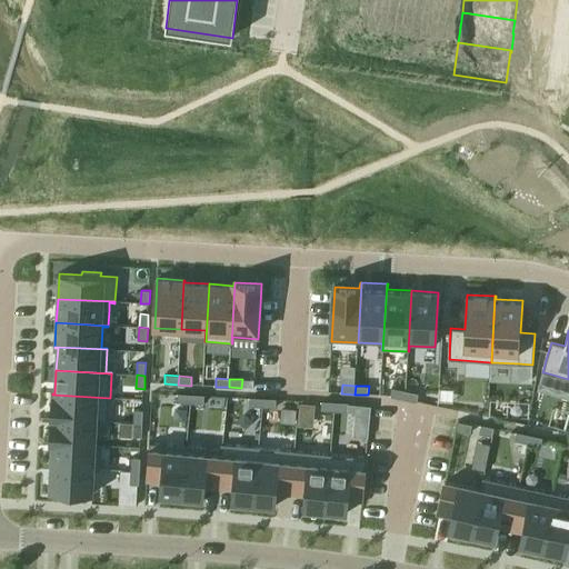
[(392,388),(391,397),(405,399),(406,393),(406,391),(392,388)]
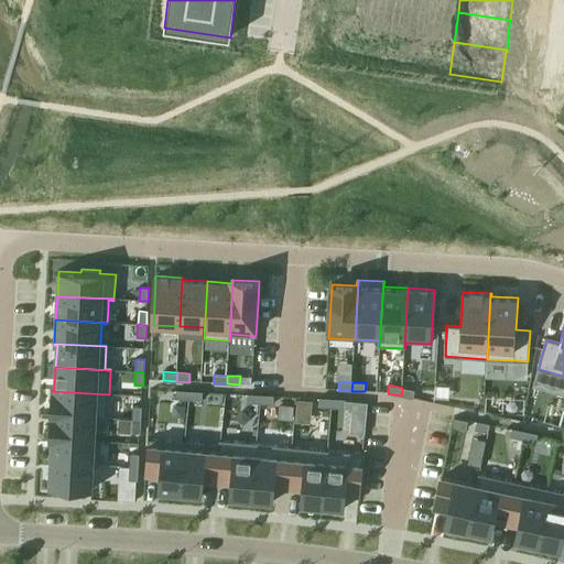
[(402,390),(401,396),(413,399),(415,390),(402,388),(402,390)]
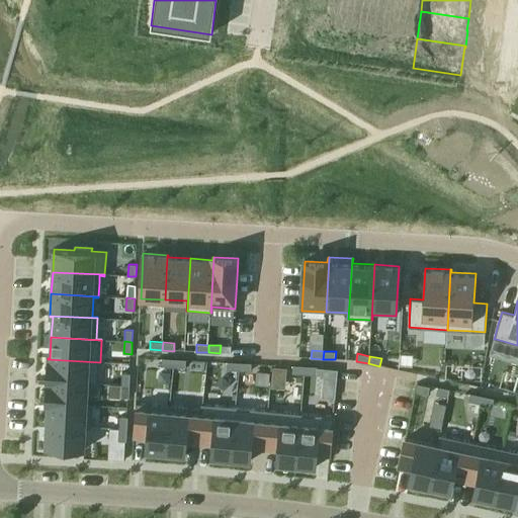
[(162,358),(162,366),(174,367),(174,364),(174,359),(162,358)]
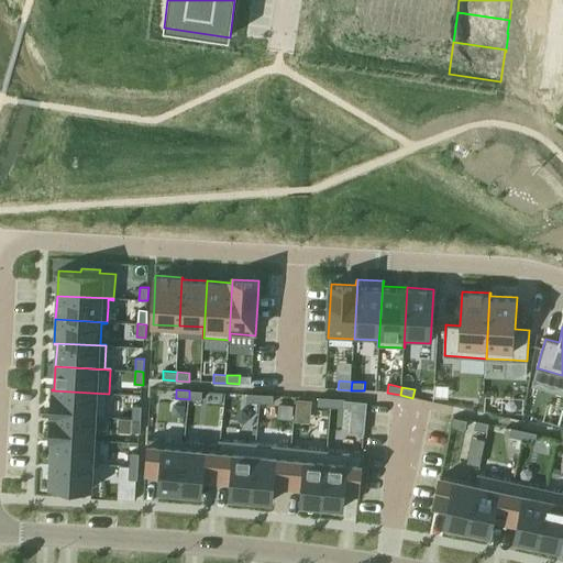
[(52,390),(51,414),(108,417),(109,394),(52,390)]
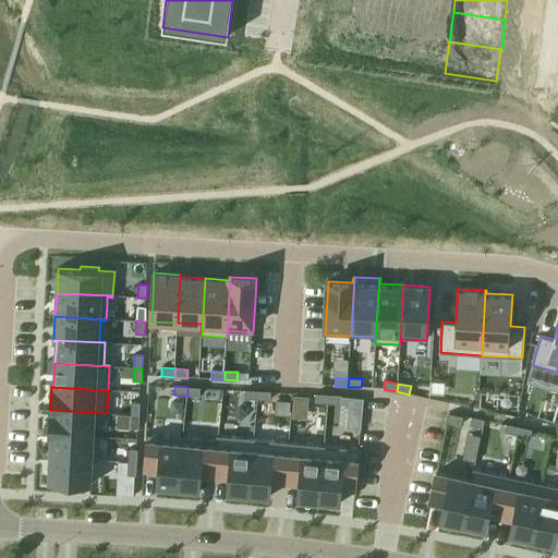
[(187,392),(187,396),(201,396),(201,387),(187,387),(187,392)]
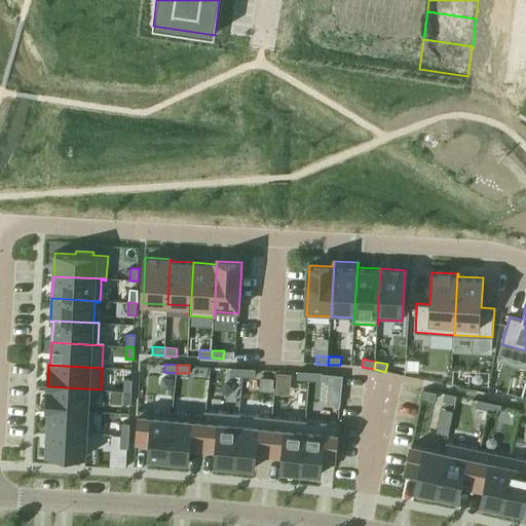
[(231,368),(230,376),(242,376),(243,374),(243,368),(231,368)]
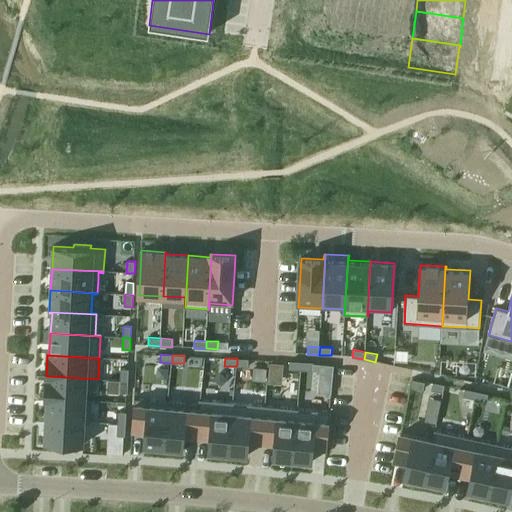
[(237,364),(236,366),(248,367),(249,359),(237,358),(237,364)]
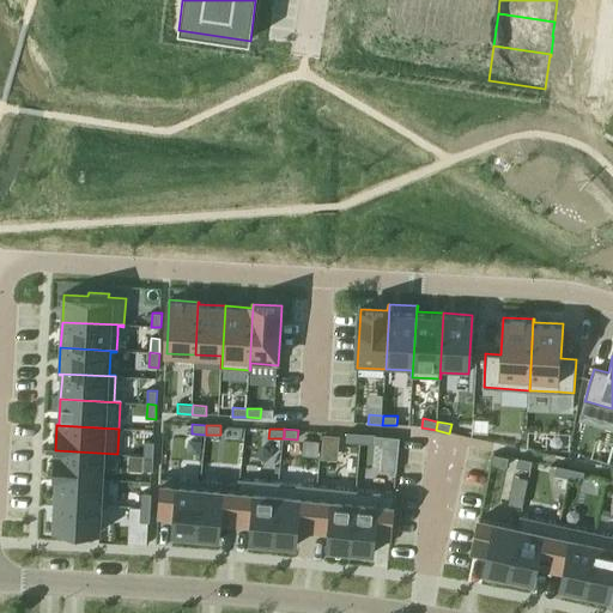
[(347,432),(346,442),(360,443),(360,439),(362,434),(347,432)]
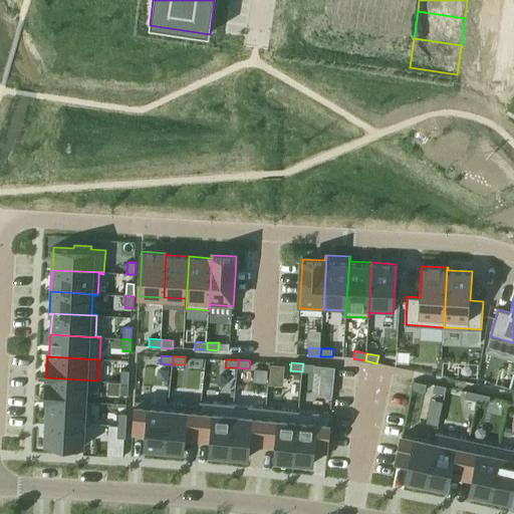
[(302,368),(302,371),(314,371),(314,363),(303,363),(302,368)]
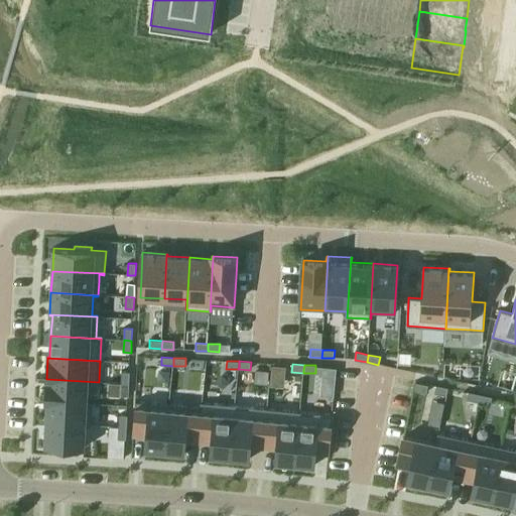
[(122,372),(121,384),(129,384),(130,372),(122,372)]
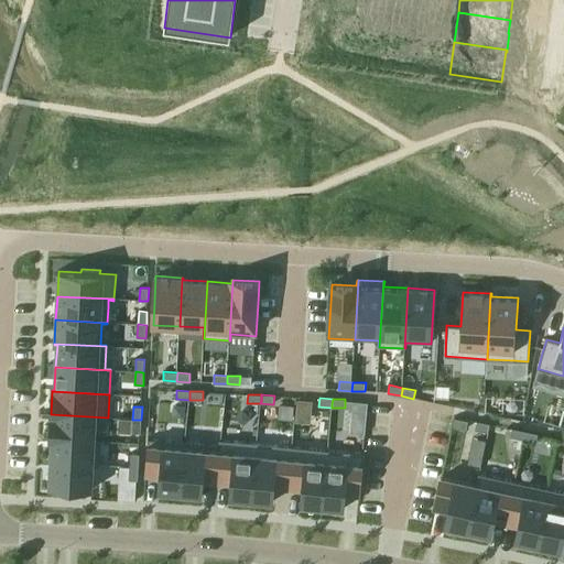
[(51,414),(49,438),(100,442),(100,441),(100,440),(95,440),(96,419),(108,419),(108,418),(51,414)]
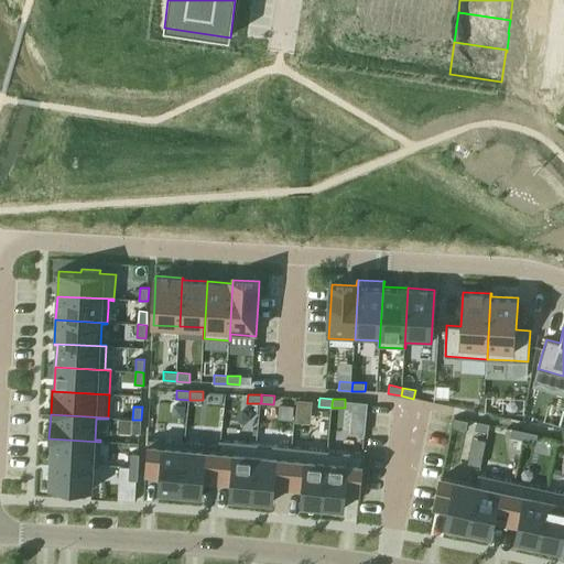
[(455,419),(454,426),(466,430),(468,421),(455,419)]
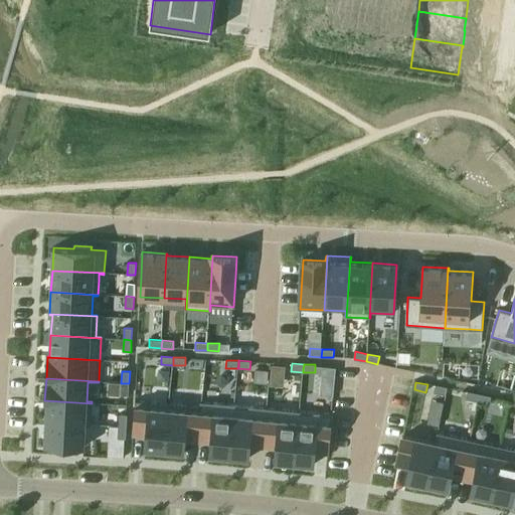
[(121,383),(121,394),(129,395),(129,383),(121,383)]
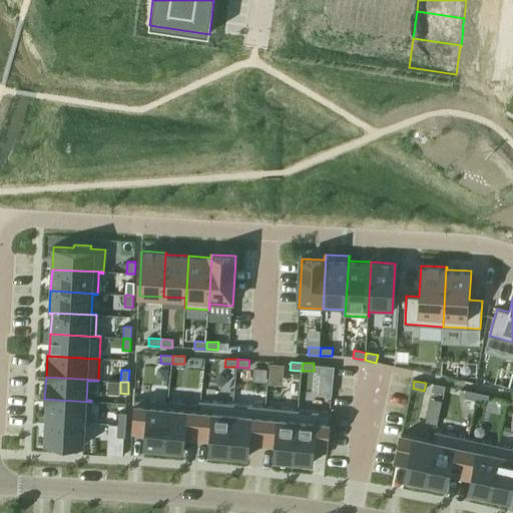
[(434,383),(433,391),(444,393),(446,386),(434,383)]
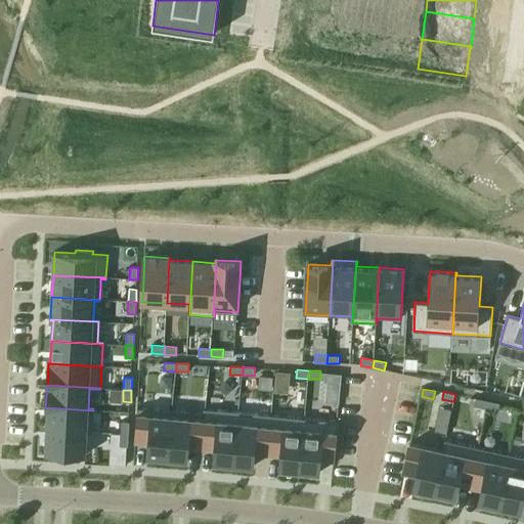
[(476,398),(474,406),(486,408),(488,400),(476,398)]
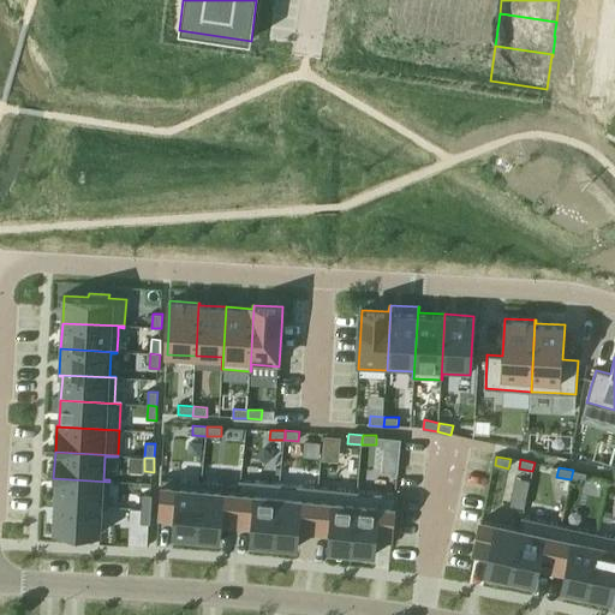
[(573,470),(571,479),(585,482),(586,473),(573,470)]
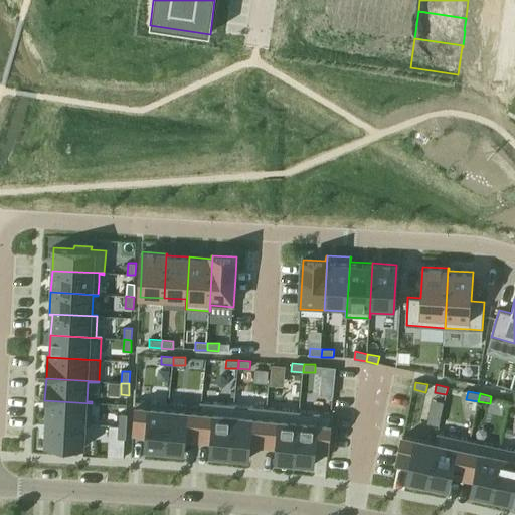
[(44,400),(44,401),(47,401),(46,422),(91,424),(92,403),(44,400)]
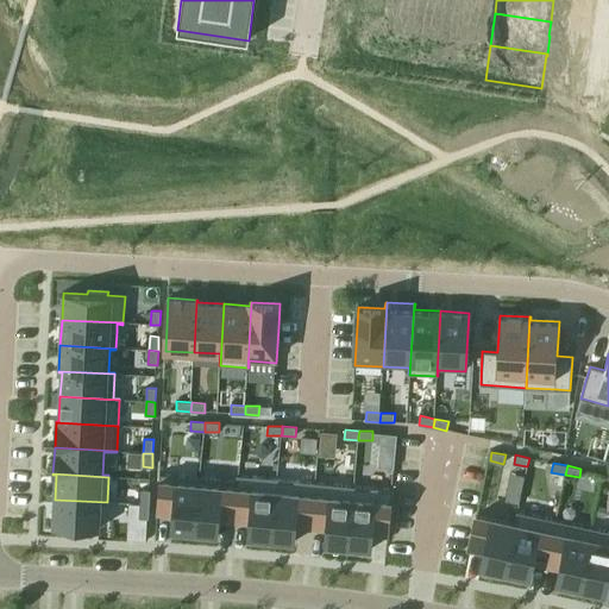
[(161,473),(156,514),(171,515),(170,531),(195,533),(200,477),(161,473)]
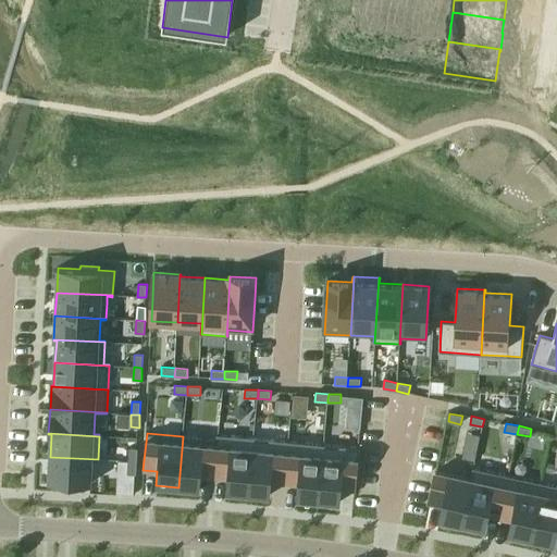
[(183,436),(178,487),(180,487),(180,491),(197,493),(198,490),(200,490),(201,475),(214,477),(219,434),(218,434),(217,440),(183,436)]
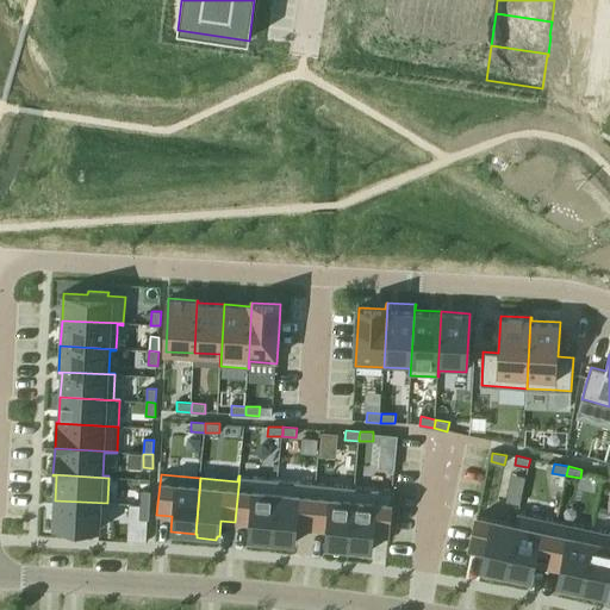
[(240,475),(235,522),(249,523),(248,534),(248,539),(272,541),(278,479),(240,475)]
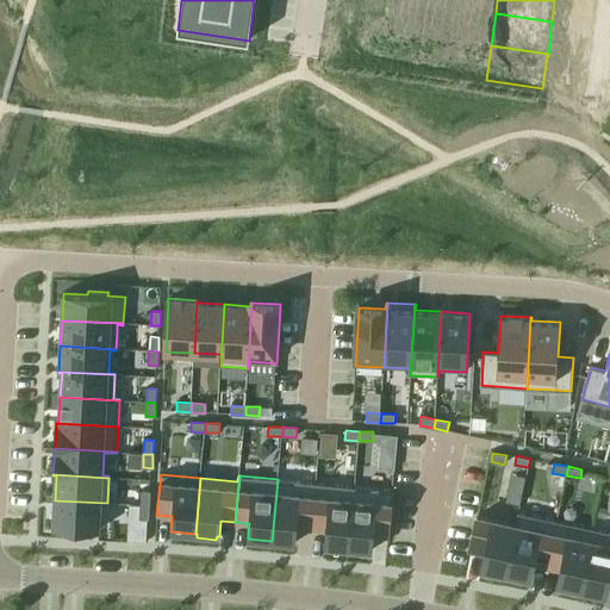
[(278,479),(272,541),(296,543),(298,528),(312,529),(316,483),(278,479)]
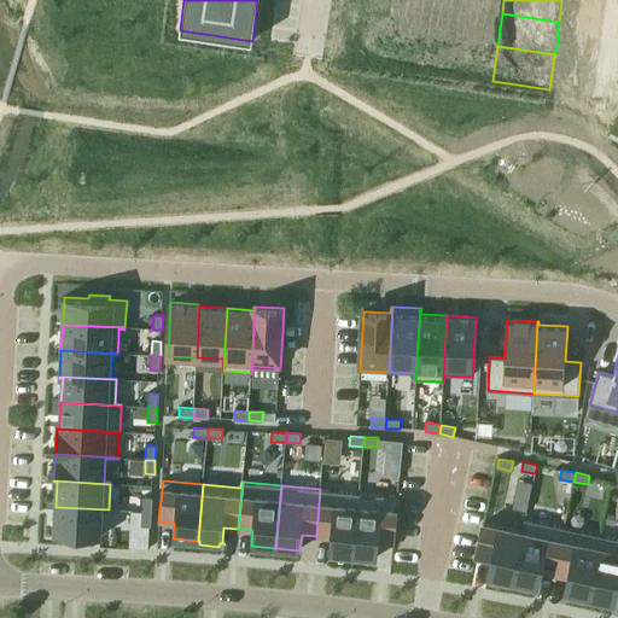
[(320,489),(316,536),(330,537),(328,553),(332,553),(331,558),(351,559),(351,555),(354,555),(360,493),(320,489)]
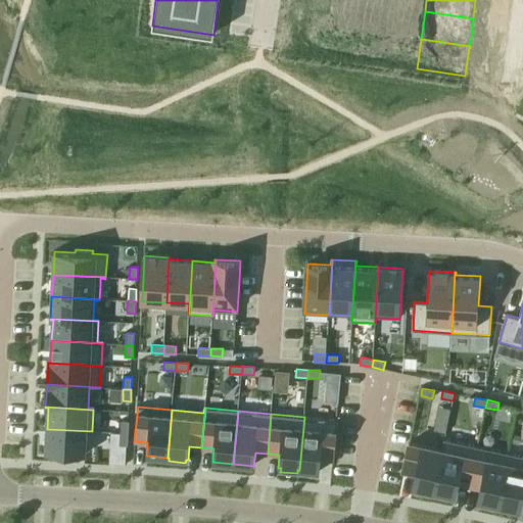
[(304,417),(299,470),(320,472),(321,459),(334,460),(338,420),(304,417)]
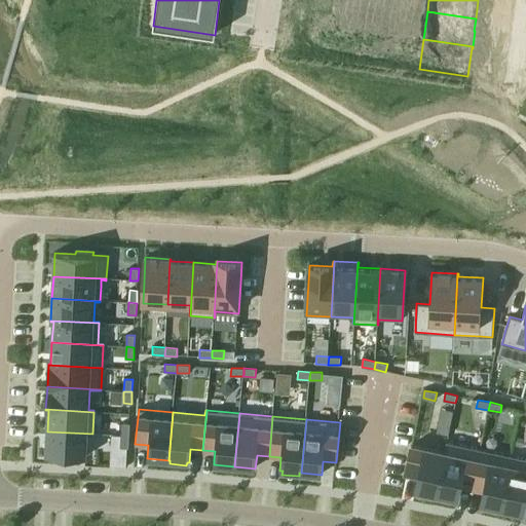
[(122,423),(121,436),(129,436),(129,423),(122,423)]
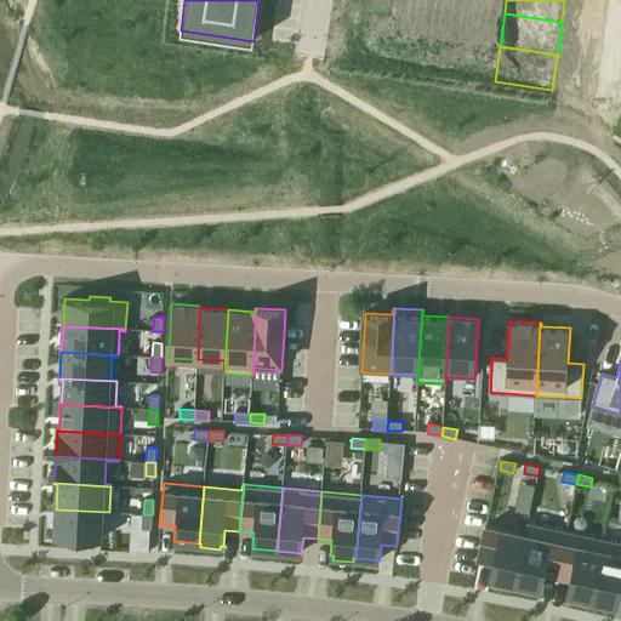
[(56,510),(53,536),(77,537),(75,542),(96,543),(97,539),(102,540),(103,513),(109,513),(109,512),(56,510)]
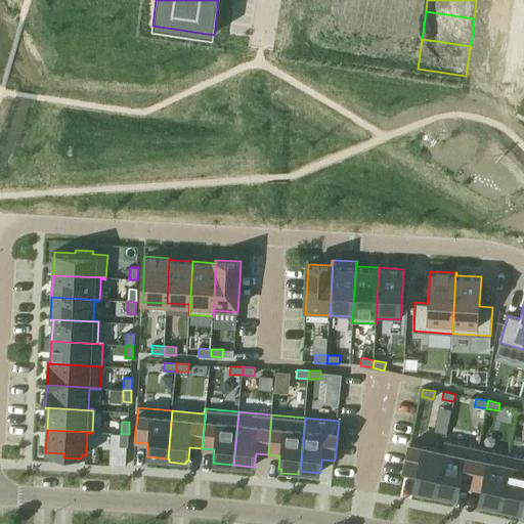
[(121,434),(120,446),(128,446),(129,434),(121,434)]
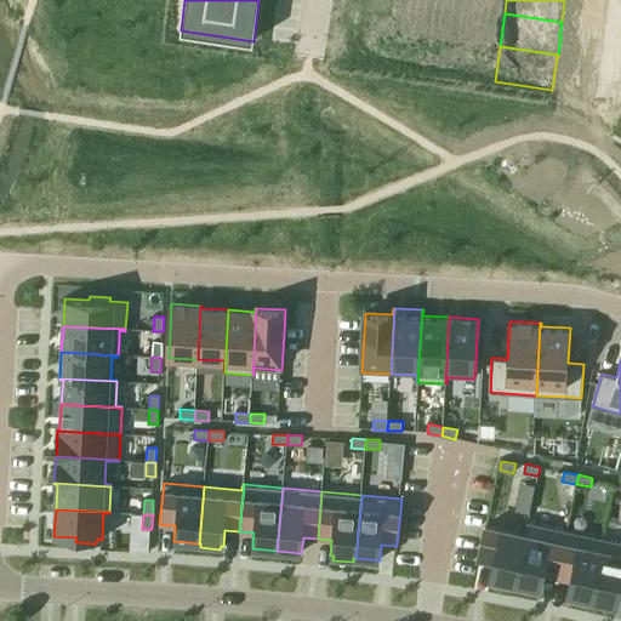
[(486,525),(479,560),(494,563),(491,579),(516,584),(528,522),(527,522),(524,534),(486,525)]
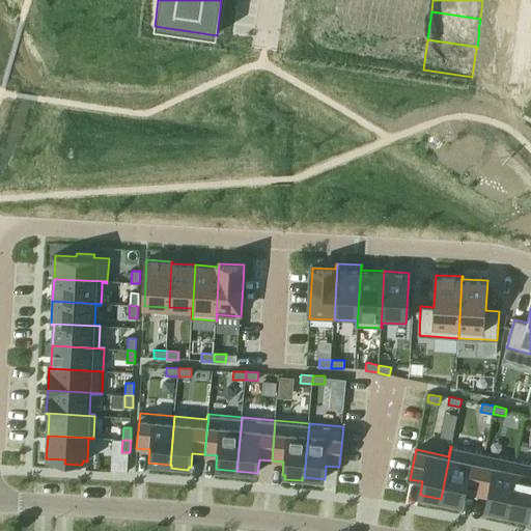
[(451,446),(441,499),(442,500),(442,503),(457,506),(458,503),(462,503),(464,491),(476,493),(484,453),(451,446)]
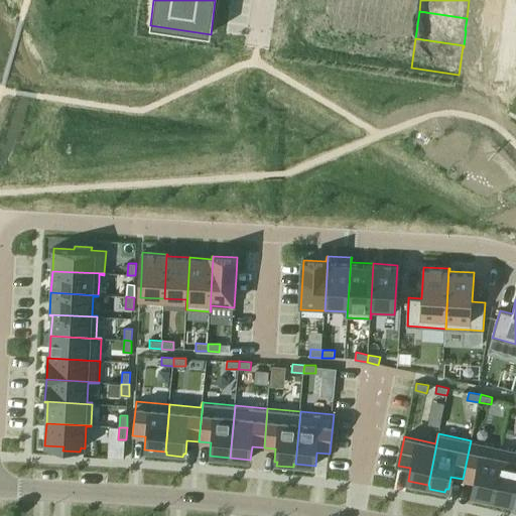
[(471,440),(463,479),(475,482),(472,494),(492,499),(503,447),(471,440)]
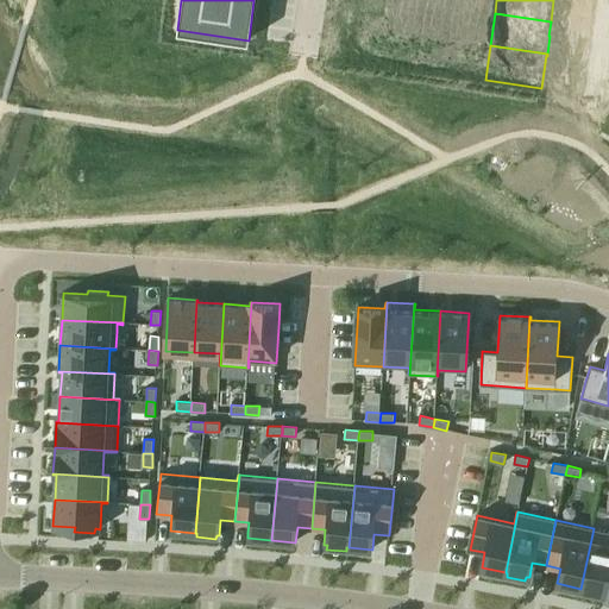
[(608,531),(594,528),(581,589),(583,589),(582,592),(601,597),(601,592),(604,594),(608,578),(608,531)]
